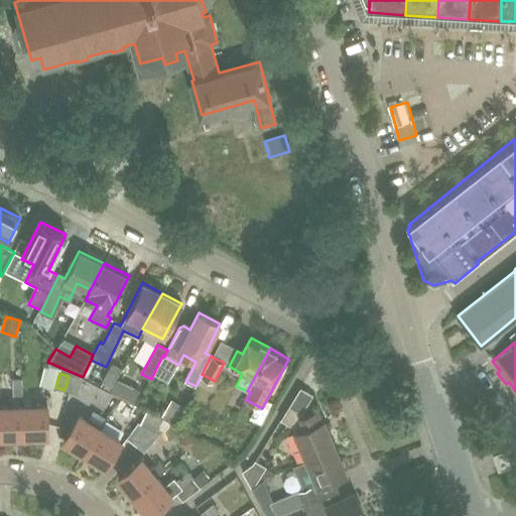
[(108,373),(103,382),(112,387),(117,378),(108,373)]
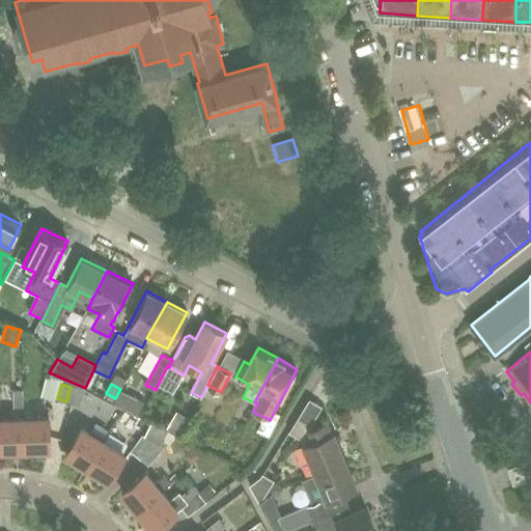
[(80,406),(84,390),(75,388),(71,402),(80,406)]
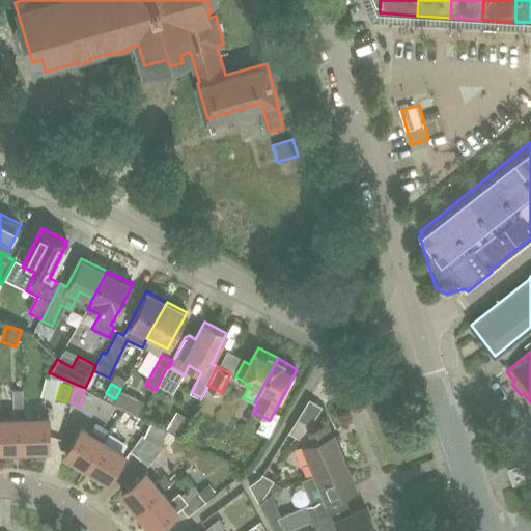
[(24,404),(23,390),(14,390),(14,406),(24,404)]
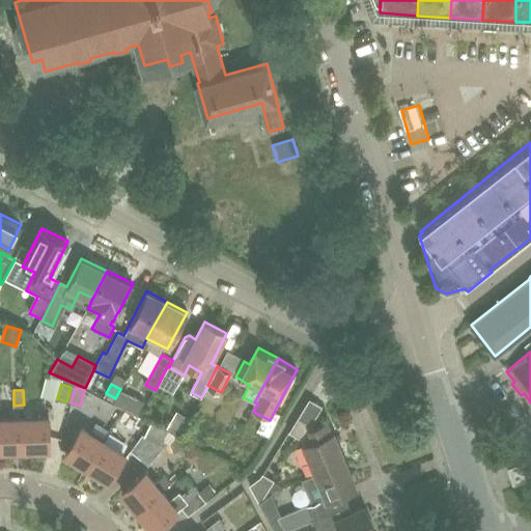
[(136,397),(129,411),(138,415),(144,402),(136,397)]
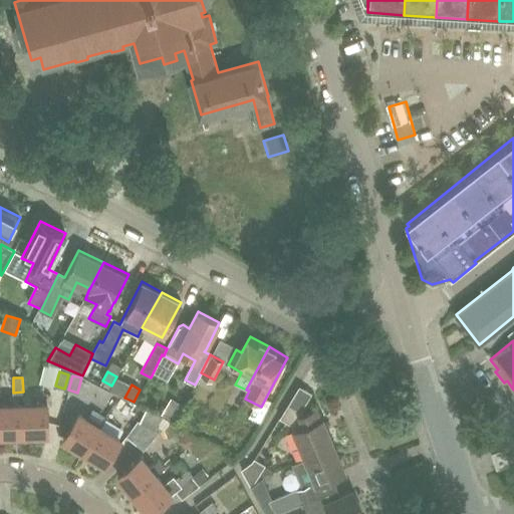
[(171,400),(162,415),(173,422),(182,406),(171,400)]
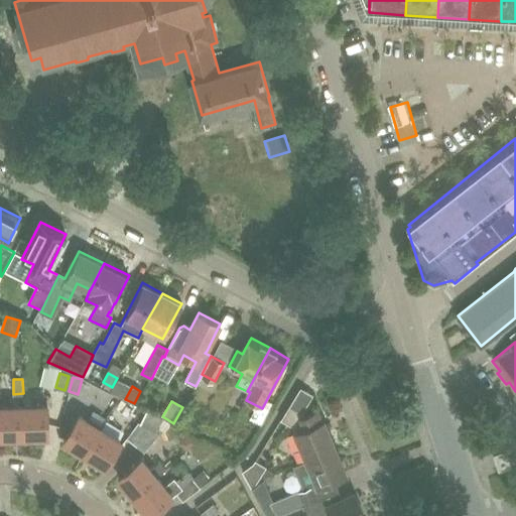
[(337,449),(325,421),(324,421),(318,410),(302,417),(298,410),(299,409),(291,405),(282,419),(293,427),(308,462),(337,449)]
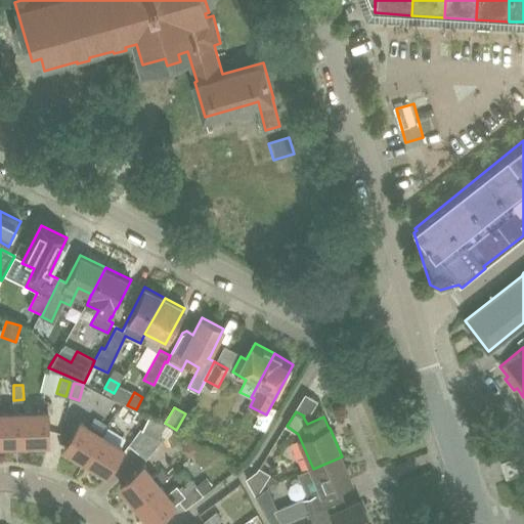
[(50,441),(49,419),(49,412),(24,413),(25,442),(50,441)]
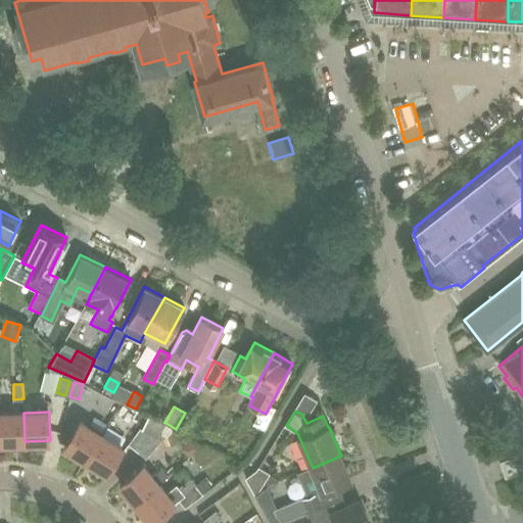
[(0,441),(25,441),(24,413),(0,413),(0,441)]
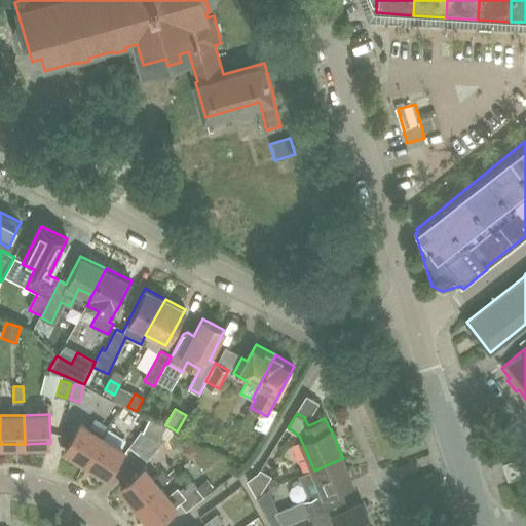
[(150,418),(143,431),(152,436),(159,422),(150,418)]
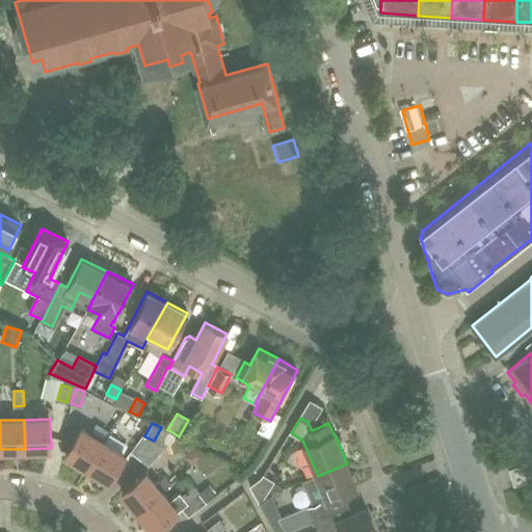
[(65,454),(87,467),(103,441),(82,427),(65,454)]
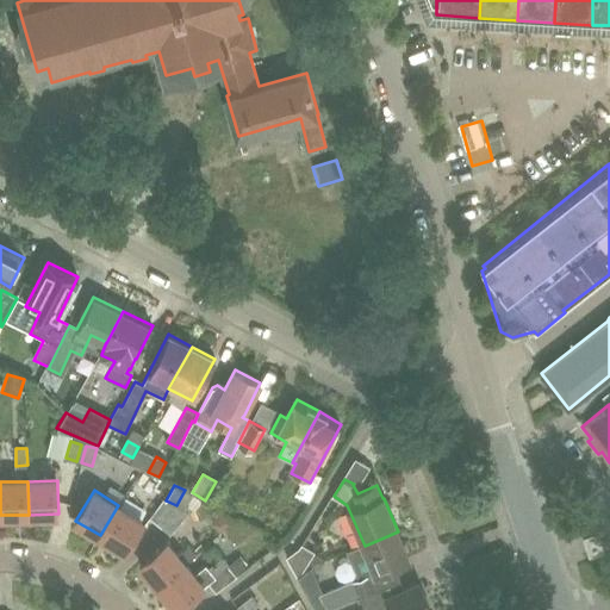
[(185,490),(176,505),(185,510),(193,495),(185,490)]
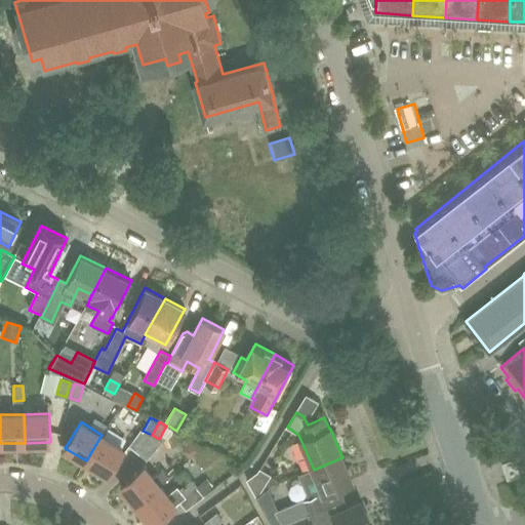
[(138,452),(152,435),(143,431),(142,430),(129,445),(138,452)]
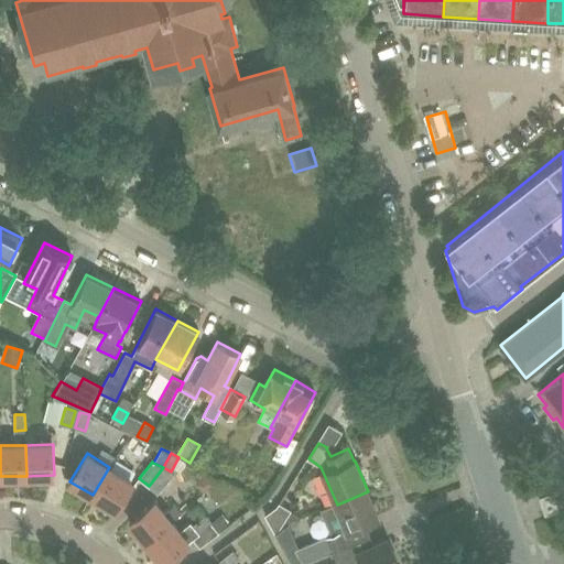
[(93,495),(116,509),(132,481),(109,467),(93,495)]
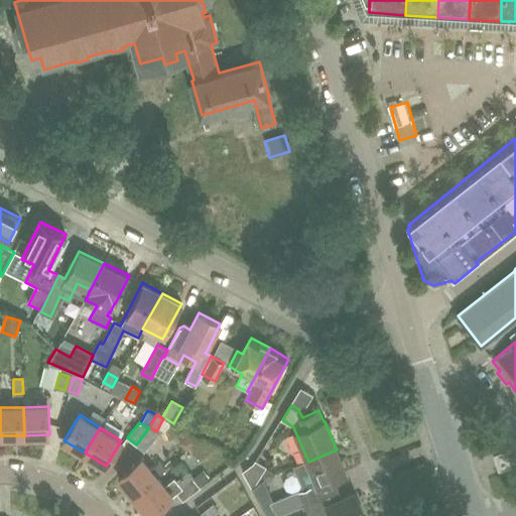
[(156,431),(149,427),(136,444),(145,452),(159,433),(156,431)]
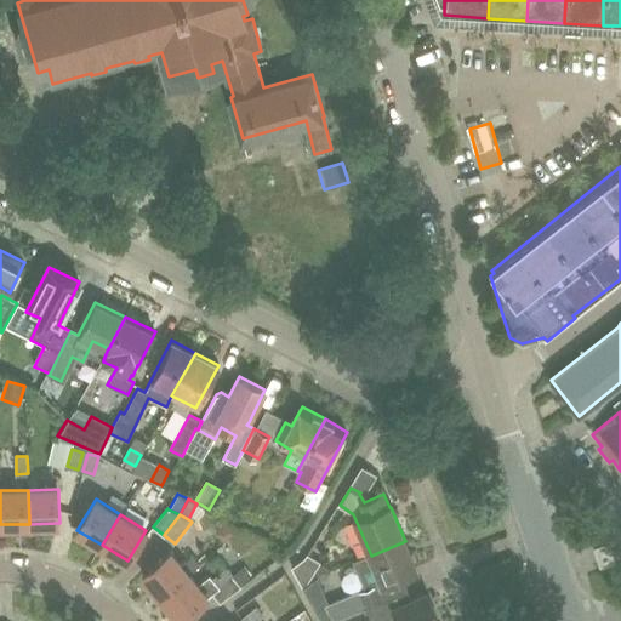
[(222,525),(214,535),(223,543),(232,534),(222,525)]
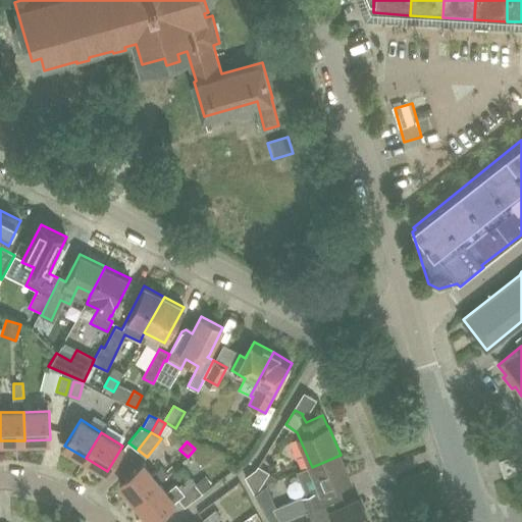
[(297,473),(307,497),(303,498),(309,512),(323,506),(318,493),(351,479),(341,455),(312,467),(297,473)]
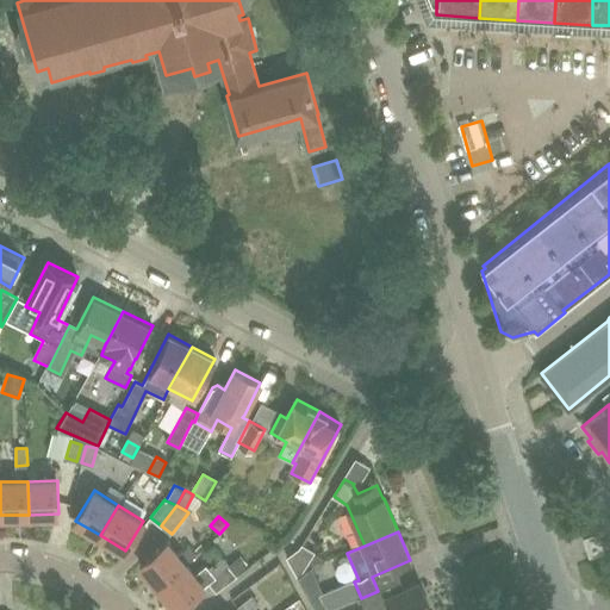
[(603,549),(598,533),(584,537),(590,556),(604,552),(603,549)]
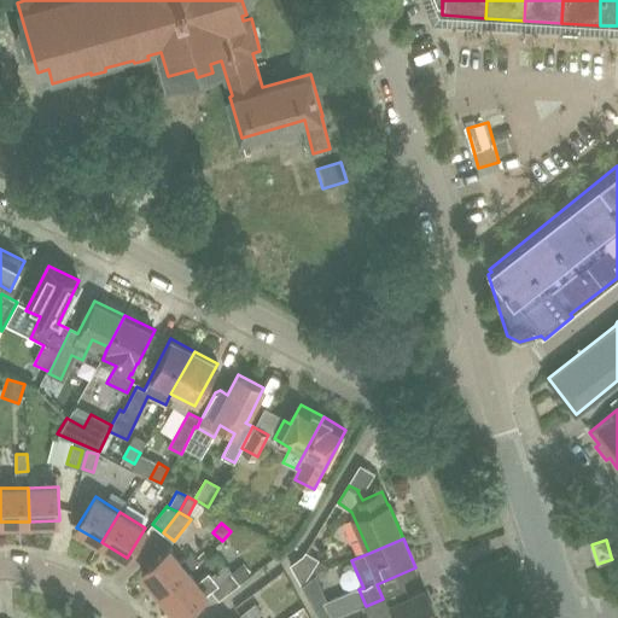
[(141,571),(161,594),(188,571),(187,571),(198,561),(190,553),(180,561),(168,548),(141,571)]
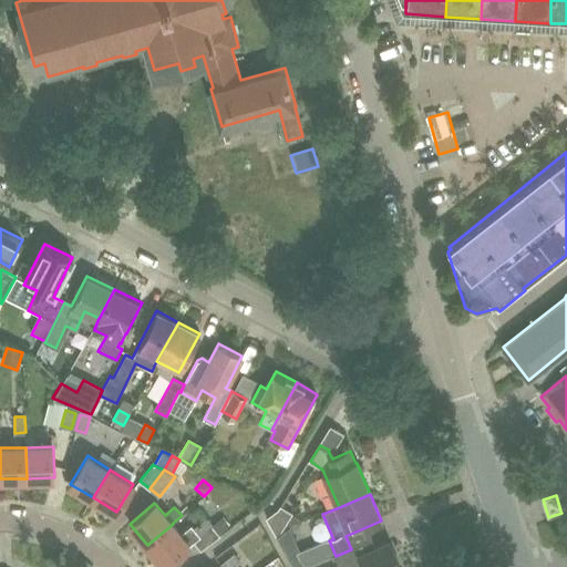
[(285,529),(292,516),(294,514),(281,507),(279,511),(267,519),(278,539),(285,529)]
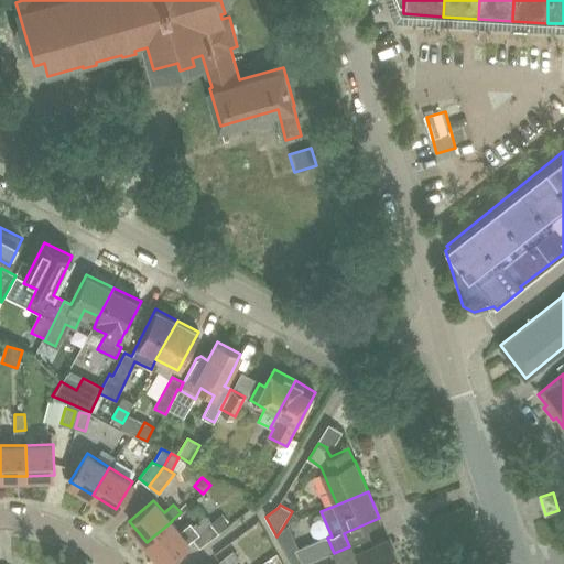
[(221,516),(212,523),(218,533),(230,524),(221,516)]
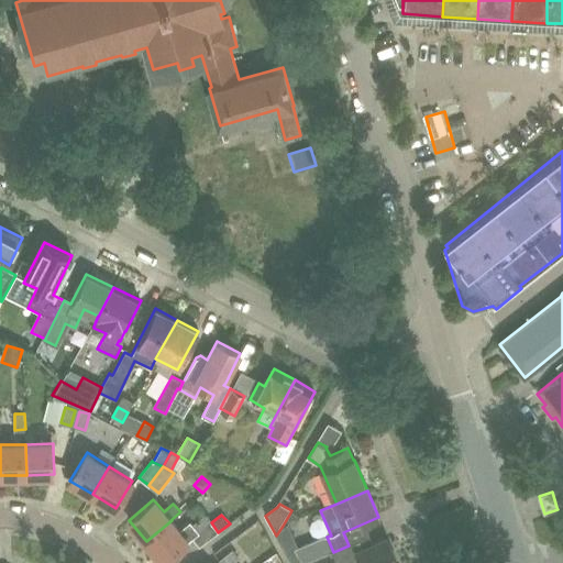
[(296,534),(320,525),(317,516),(293,525),(296,534)]
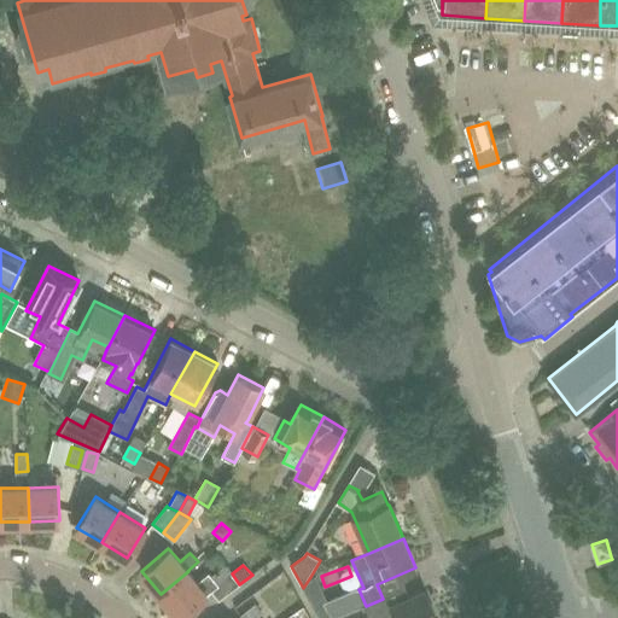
[(161,594),(181,617),(208,594),(207,594),(213,590),(219,599),(239,584),(232,573),(217,584),(208,572),(197,582),(188,571),(161,594)]
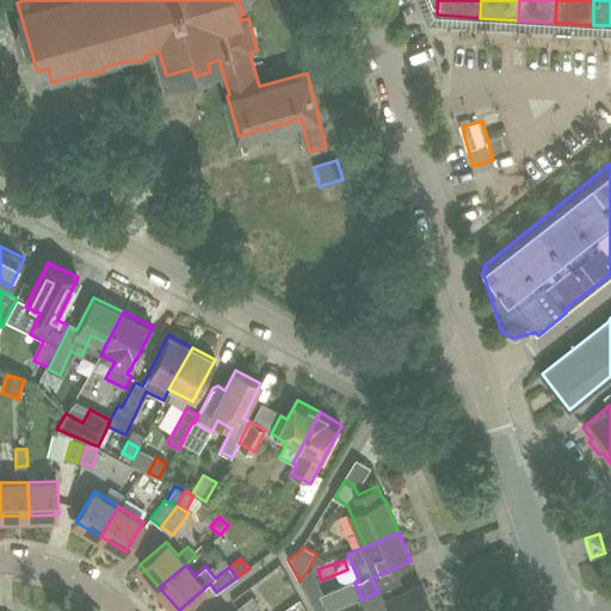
[(362,599),(355,582),(318,599),(322,610),(332,610),(359,599),(362,599)]
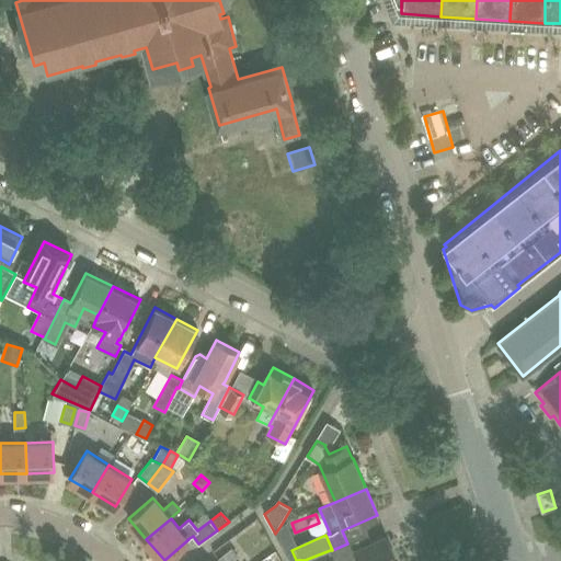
[(386,536),(333,559),(330,550),(305,560),(395,560),(396,560),(386,536)]
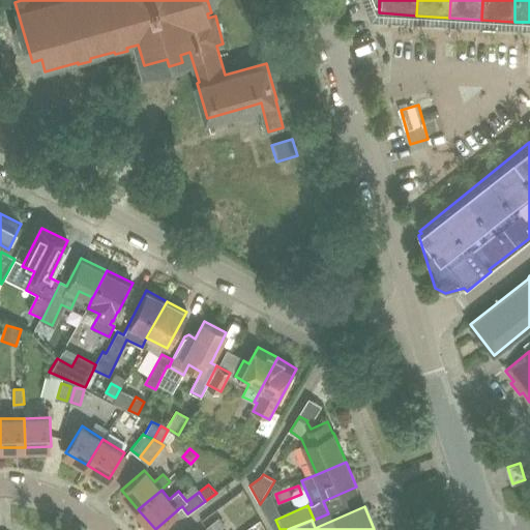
[(214,529),(223,525),(217,519),(202,529),(214,529)]
